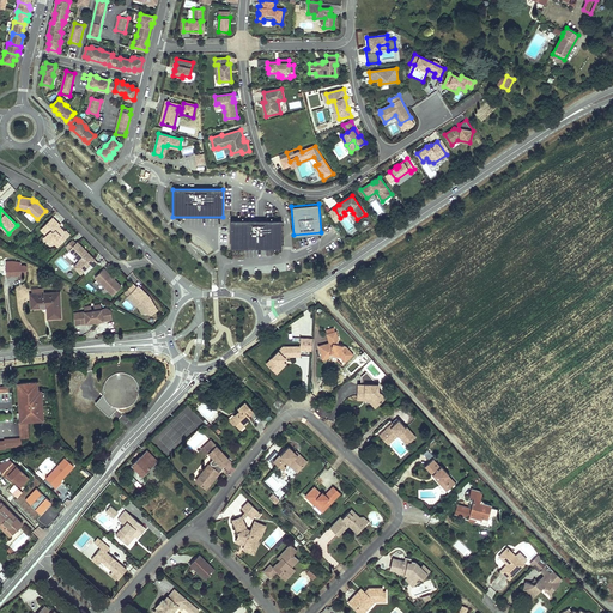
[(53,218),(41,230),(46,235),(44,236),(53,244),(54,243),(58,247),(70,235),(66,230),(64,232),(59,228),(60,225),(53,218)]
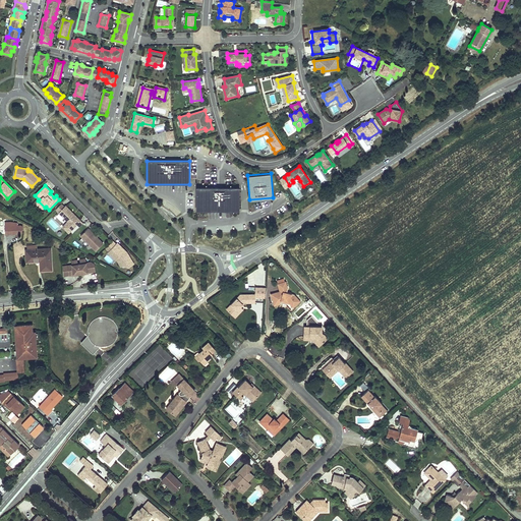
[(239,188),(196,188),(196,212),(239,212),(239,188)]
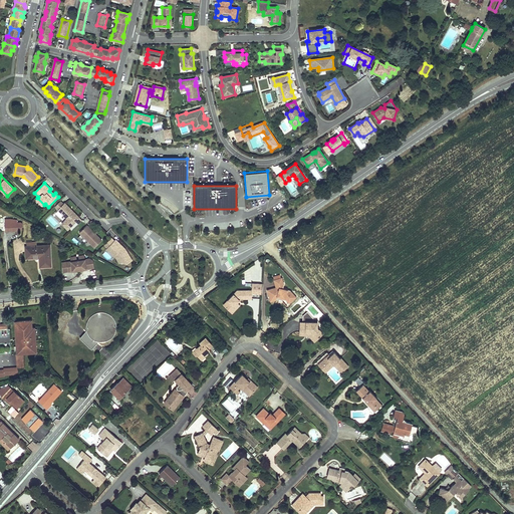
[(64,203),(63,204),(60,201),(55,207),(67,218),(62,223),(68,229),(79,218),(74,213),(74,214),(71,211),(72,211),(64,203)]
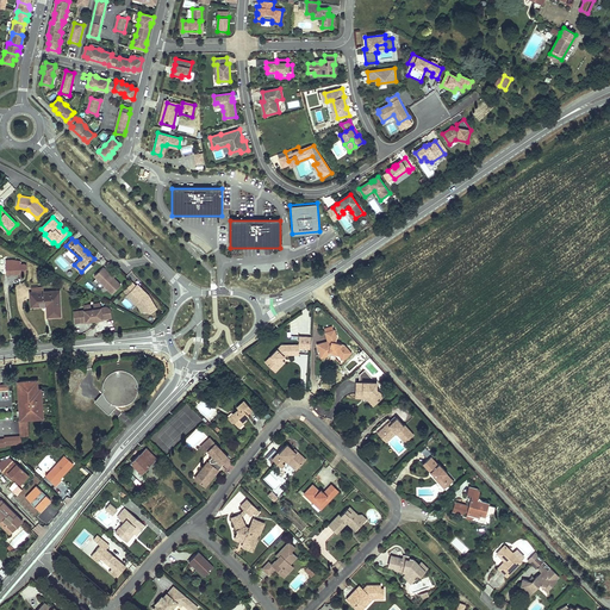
[(6,261),(6,274),(20,273),(20,272),(26,272),(26,266),(25,265),(20,265),(20,261),(13,260),(6,261)]
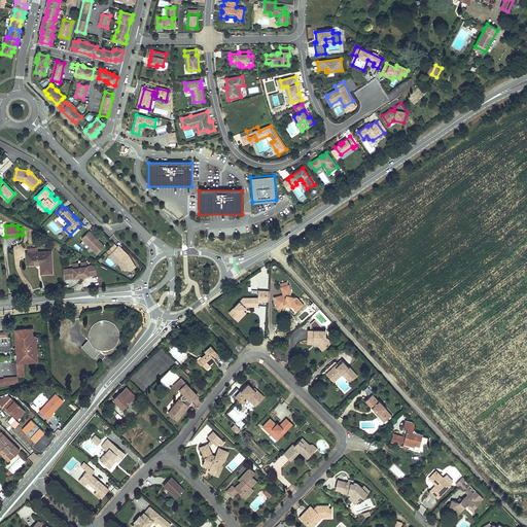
[(90,231),(81,238),(97,253),(104,246),(98,240),(96,237),(90,231)]
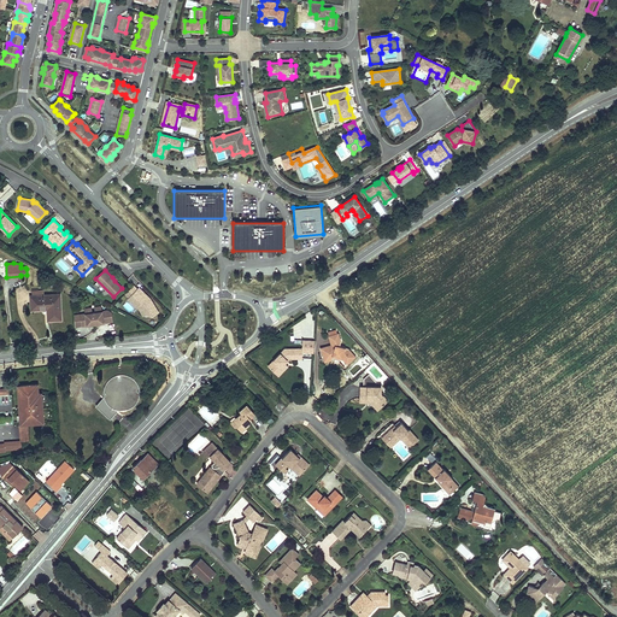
[(150,312),(152,317),(158,312),(151,299),(144,292),(140,292),(134,286),(125,293),(129,297),(137,306),(139,305),(140,306),(145,315),(150,312)]
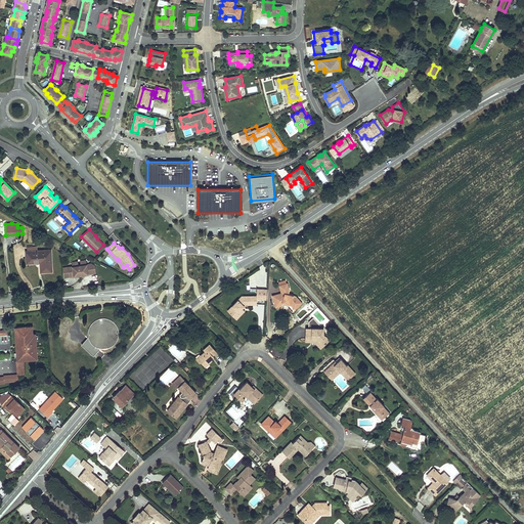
[(52,271),(51,250),(38,251),(27,251),(27,262),(41,262),(41,271),(52,271)]
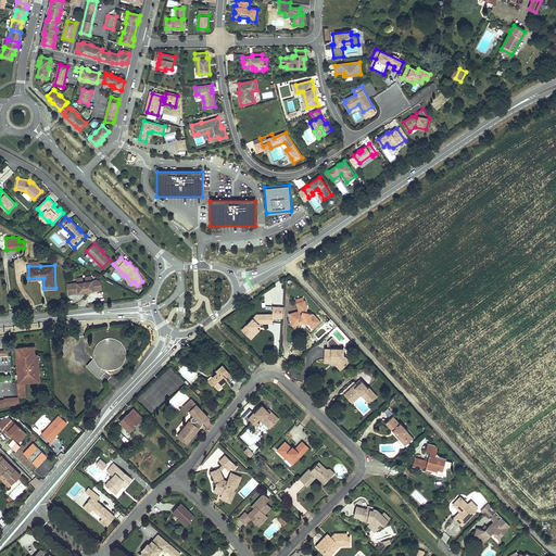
[(123,277),(124,276),(116,267),(115,268),(123,277)]
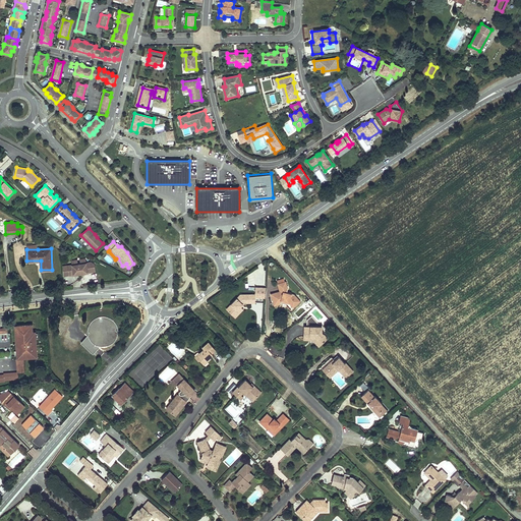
[(84,258),(79,259),(80,264),(78,264),(77,259),(71,261),(72,265),(67,266),(69,275),(92,272),(91,263),(87,263),(85,259),(84,258)]
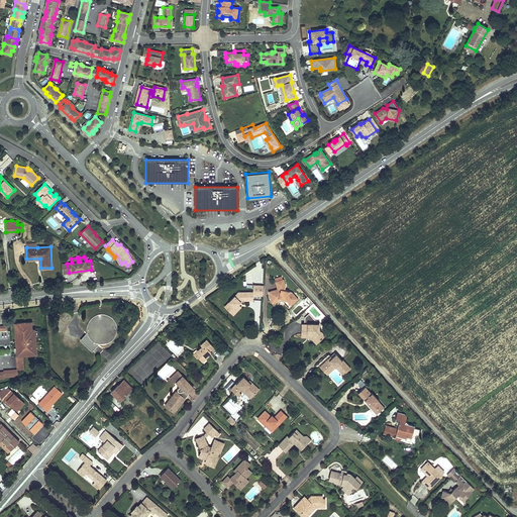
[(286,286),(284,279),(275,282),(277,289),(269,292),(272,300),(278,298),(287,301),(292,306),(298,299),(293,292),(285,290),(286,286)]
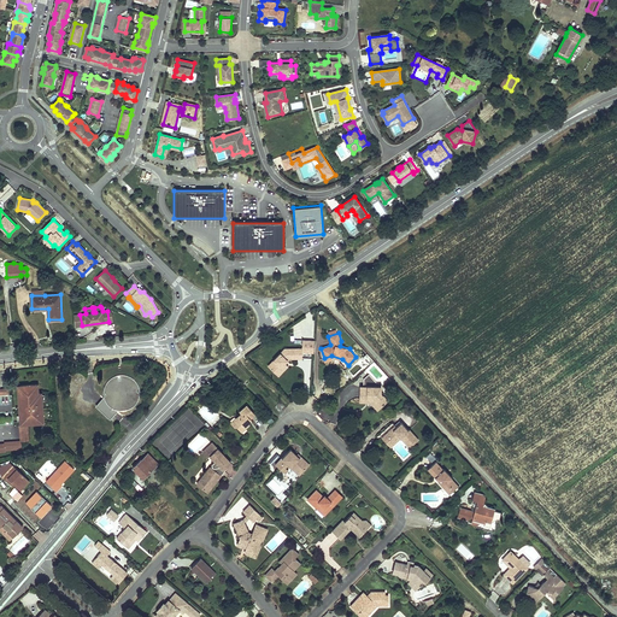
[(313,353),(313,340),(303,340),(303,348),(303,353),(313,353)]
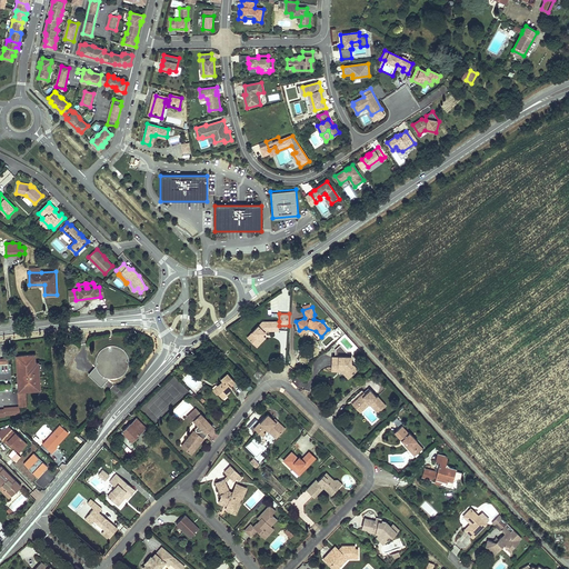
[(255,336),(250,340),(255,345),(259,340),(261,342),(266,338),(262,335),(265,332),(266,333),(268,331),(275,331),(273,326),(270,326),(270,322),(263,322),(252,332),(255,336)]
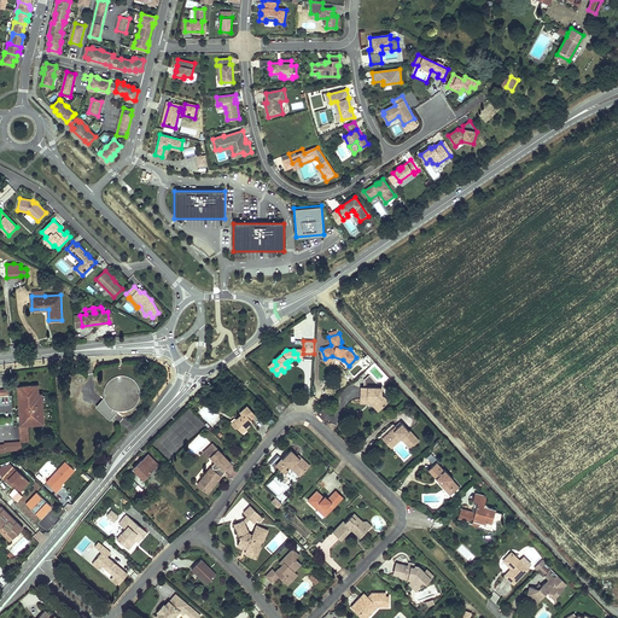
[(343,360),(332,356),(325,359),(326,363),(332,361),(342,363),(345,368),(349,366),(343,360)]
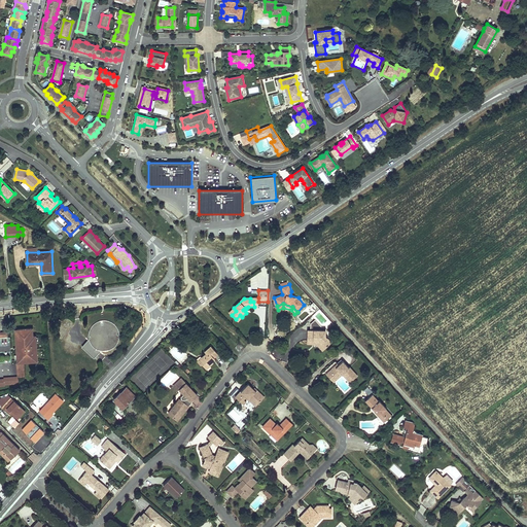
[(90,339),(82,347),(95,357),(102,350),(105,350),(108,350),(111,348),(114,346),(116,344),(117,341),(118,338),(118,335),(118,331),(117,328),(115,325),(112,323),(110,321),(106,320),(103,320),(100,321),(97,322),(94,324),(92,326),(91,329),(90,332),(89,336),(90,339)]
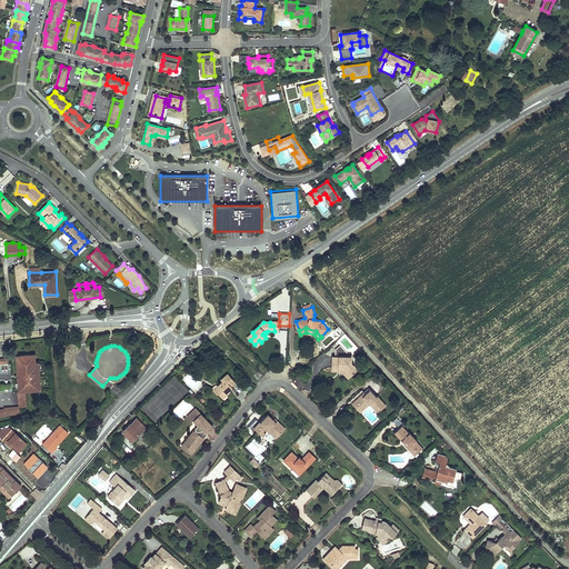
[(331,357),(331,367),(343,368),(351,376),(357,370),(351,362),(351,357),(350,357),(350,353),(348,353),(340,346),(336,350),(335,357),(331,357)]
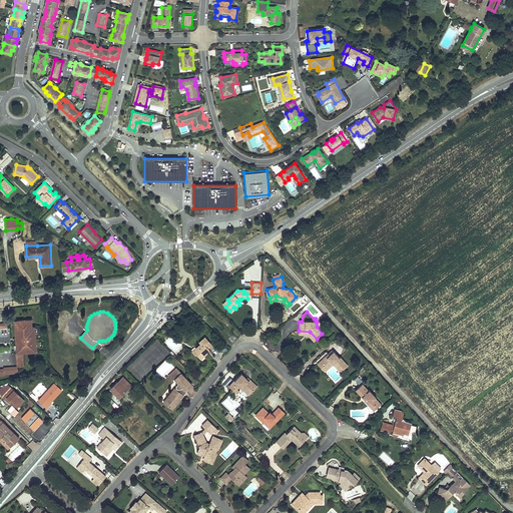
[(30,318),(16,319),(16,321),(18,321),(18,332),(17,332),(17,339),(19,339),(19,342),(17,342),(17,345),(18,350),(18,353),(24,353),(32,352),(31,341),(33,341),(33,333),(32,328),(32,325),(31,326),(30,318)]
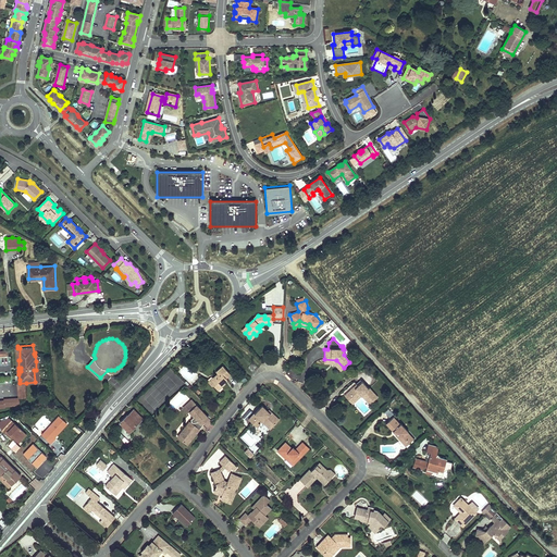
[(336,360),(324,359),(324,362),(334,363),(342,370),(344,368),(336,360)]
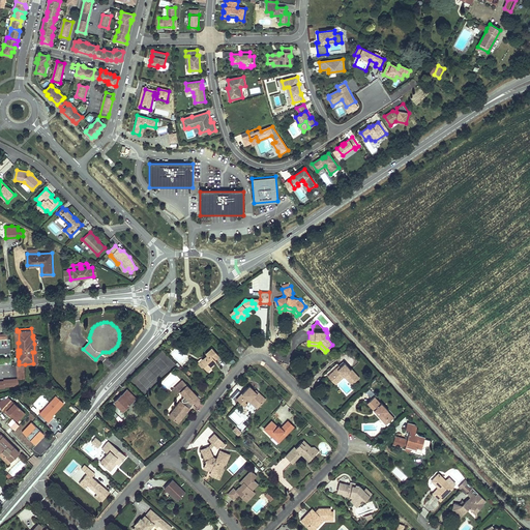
[(202,360),(198,363),(200,366),(203,367),(206,371),(209,367),(211,369),(214,365),(212,364),(210,361),(214,358),(215,360),(219,356),(211,348),(205,354),(206,356),(202,360)]
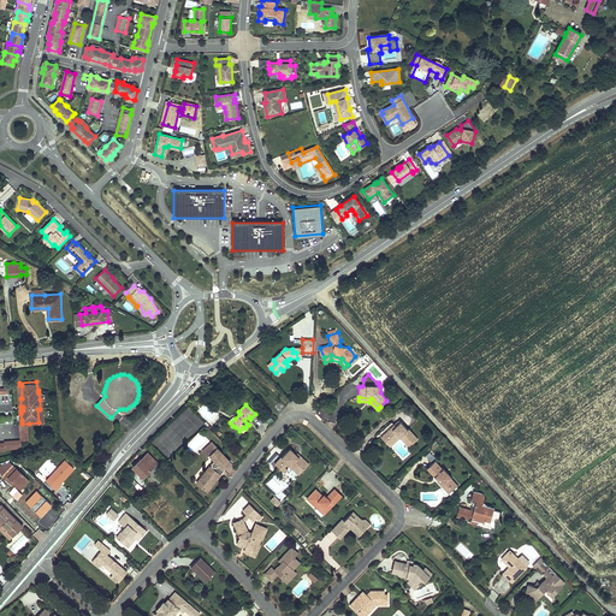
[(390,427),(380,437),(388,444),(397,436),(400,438),(401,437),(409,446),(418,438),(409,428),(407,430),(400,422),(392,430),(390,427)]
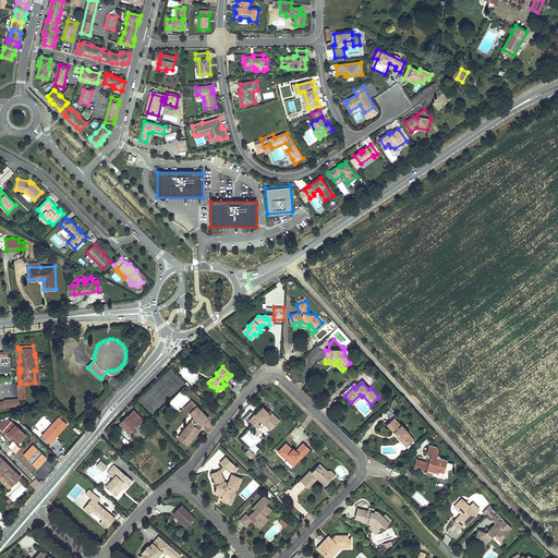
[(362,397),(360,395),(351,402),(353,404),(362,397)]
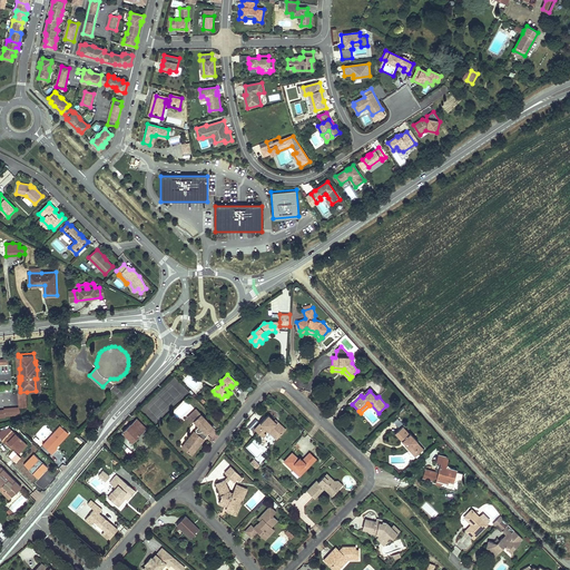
[(379,413),(371,404),(370,405),(377,414),(379,413)]
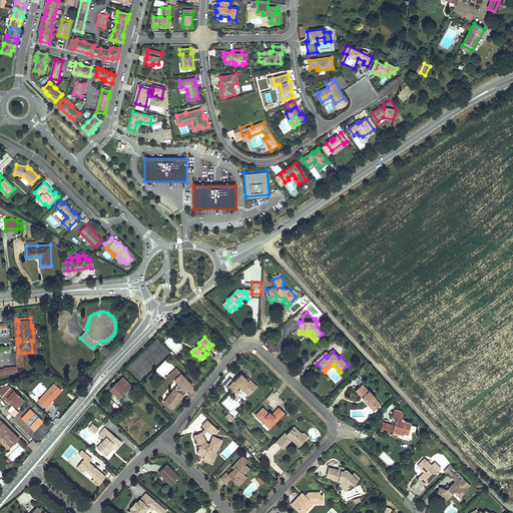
[(168,397),(163,402),(172,409),(184,395),(182,393),(184,390),(185,391),(192,385),(176,368),(174,370),(176,373),(172,376),(174,379),(179,383),(176,386),(175,387),(176,388),(173,392),(172,391),(170,393),(175,397),(172,400),(168,397)]
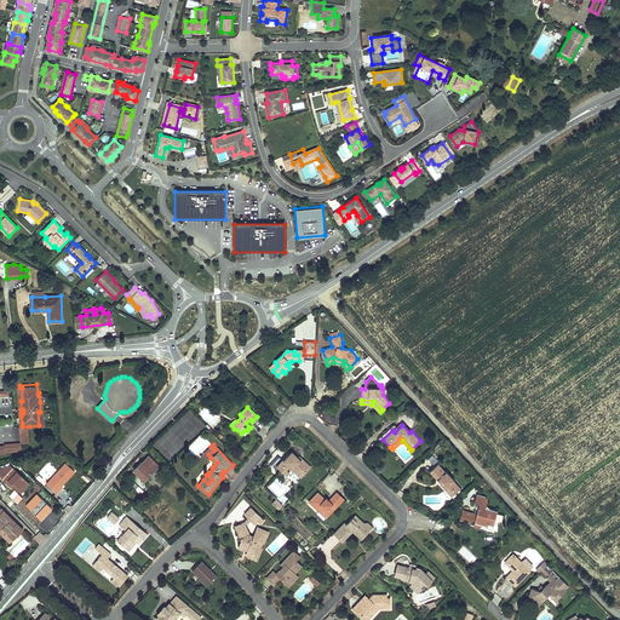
[(296,468),(303,475),(310,468),(302,459),(300,460),(297,458),(292,453),(282,461),(282,460),(276,468),(282,474),(286,470),(288,468),(292,470),(296,468)]
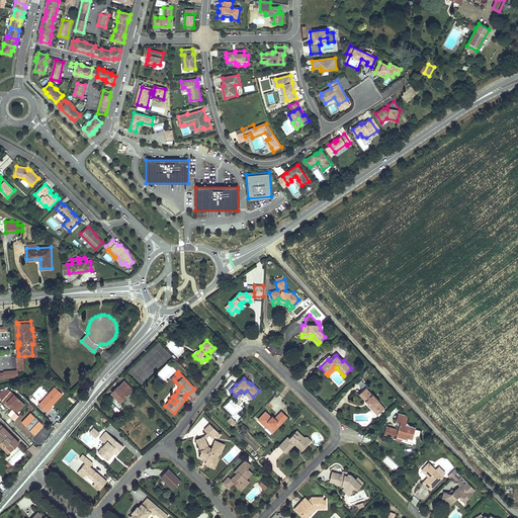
[(118,385),(111,393),(120,402),(133,390),(124,380),(119,386),(118,385)]
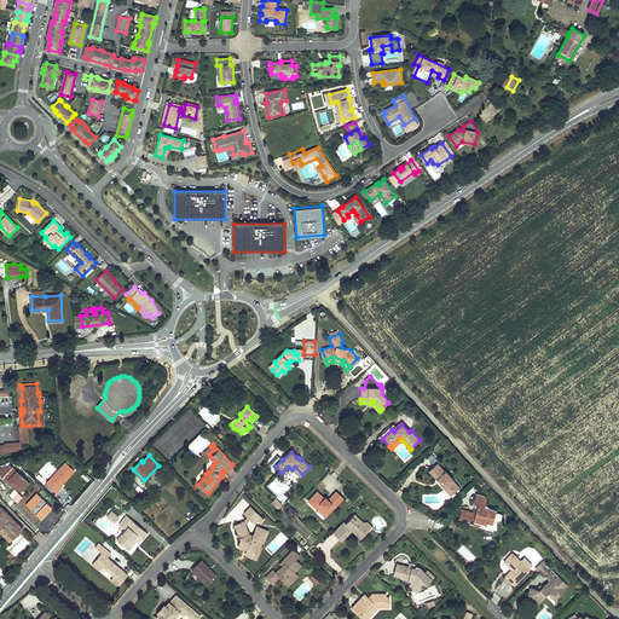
[(75,470),(67,462),(47,482),(55,490),(62,481),(63,484),(75,470)]
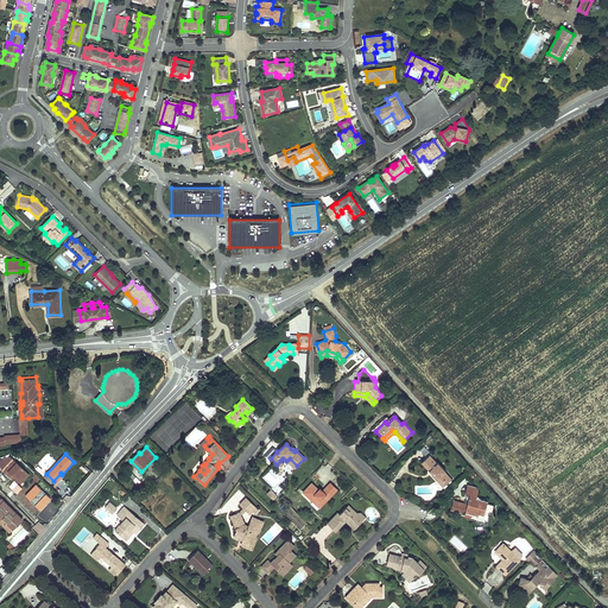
[(26,472),(10,455),(6,460),(4,457),(0,461),(0,467),(6,473),(7,473),(8,470),(14,476),(18,480),(26,472)]
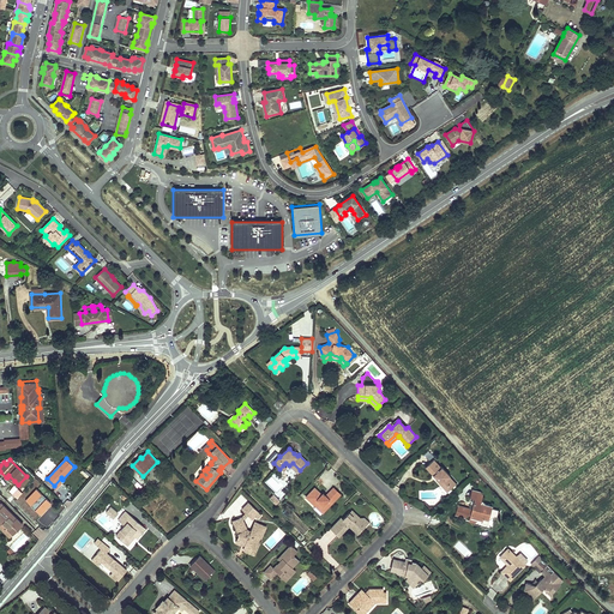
[(440,467),(433,459),(425,468),(433,475),(434,474),(438,477),(437,479),(435,480),(444,489),(449,485),(451,488),(456,483),(449,476),(450,475),(441,467),(440,467)]
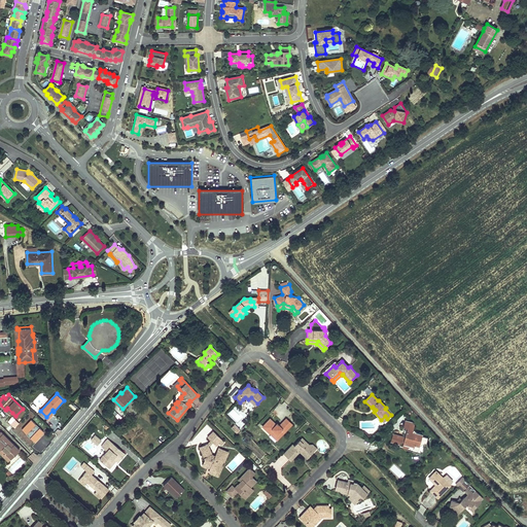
[(189,400),(187,403),(189,406),(198,395),(190,401),(189,400)]
